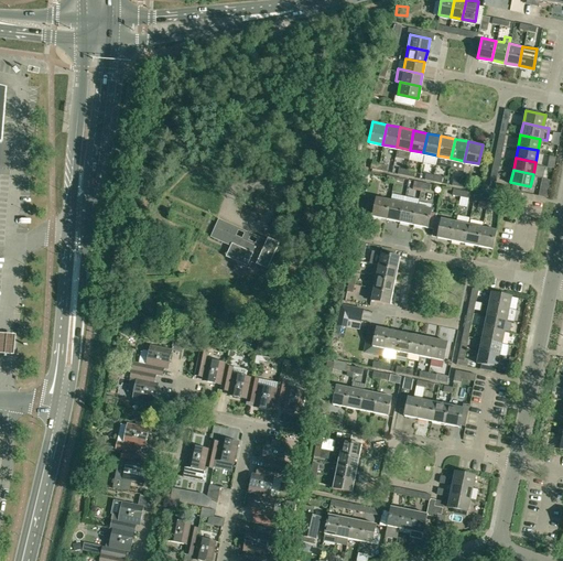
[(371,214),(386,216),(389,197),(376,194),(371,214)]
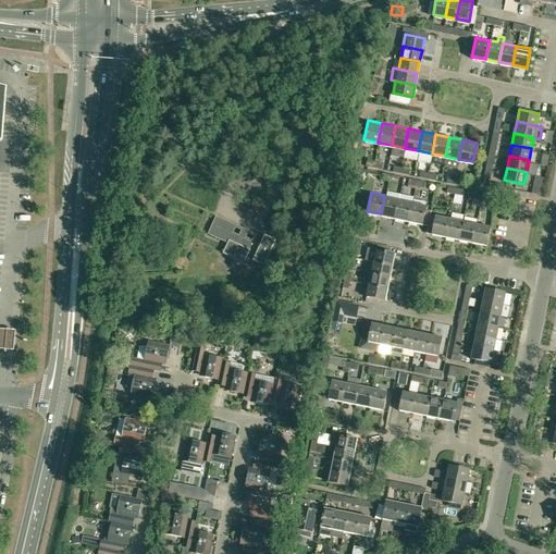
[(398,197),(384,195),(381,213),(394,217),(398,197)]
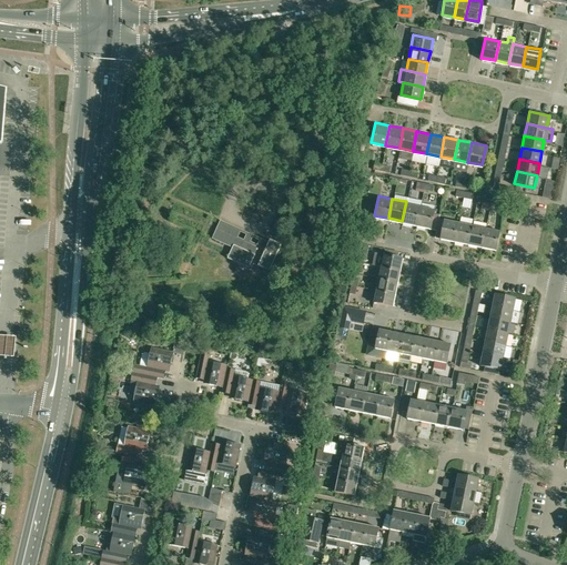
[(419,204),(406,201),(402,221),(416,224),(419,204)]
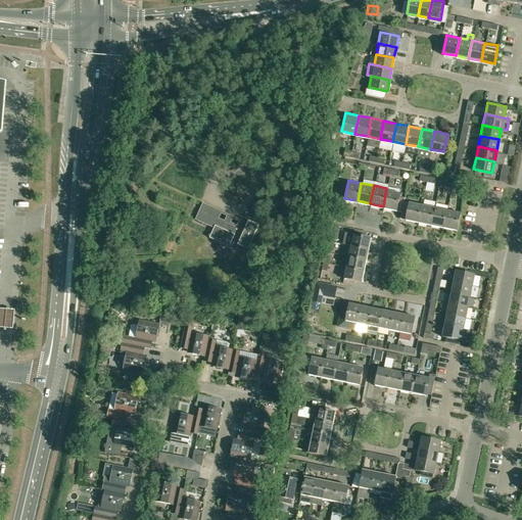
[(386,188),(383,206),(395,208),(399,191),(386,188)]
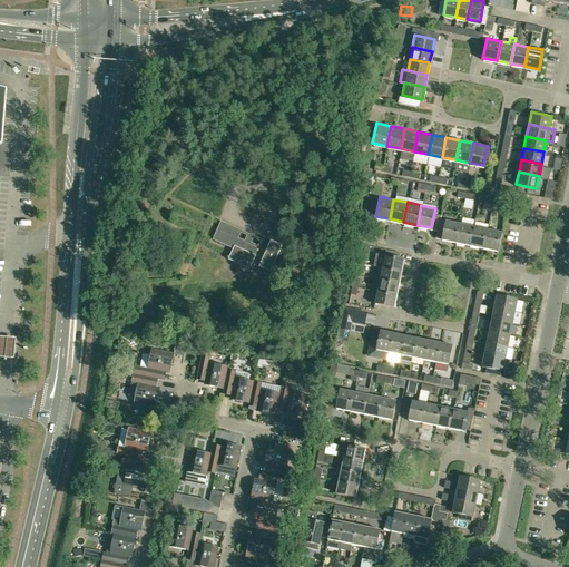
[(344,215),(331,212),(329,221),(343,224),(344,215)]
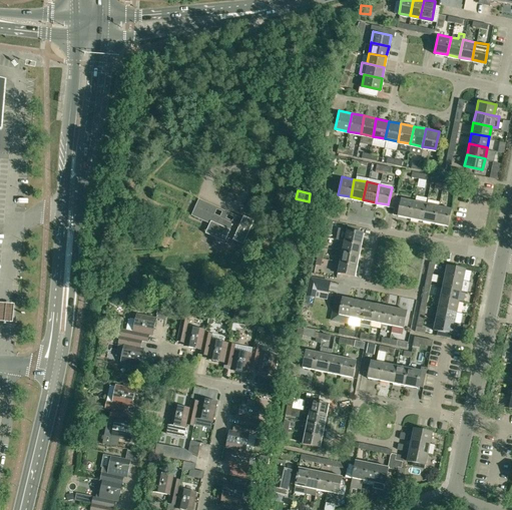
[(397,213),(410,216),(413,198),(400,196),(397,213)]
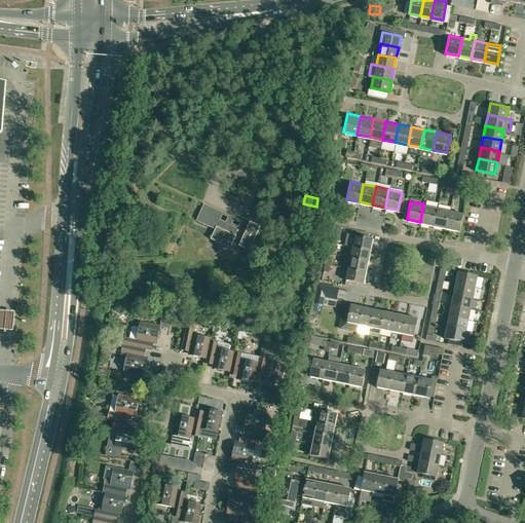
[(246,228),(219,217),(215,215),(217,210),(202,202),(195,218),(215,226),(210,236),(230,245),(233,238),(250,246),(260,223),(250,219),(246,228)]
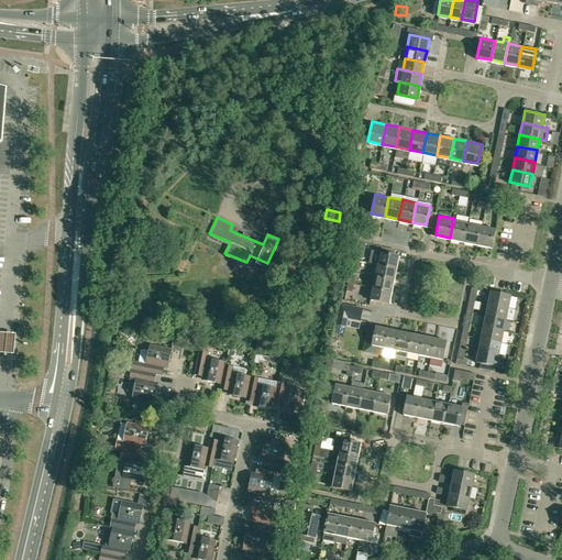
[(467,221),(453,218),(450,238),(463,240),(467,221)]
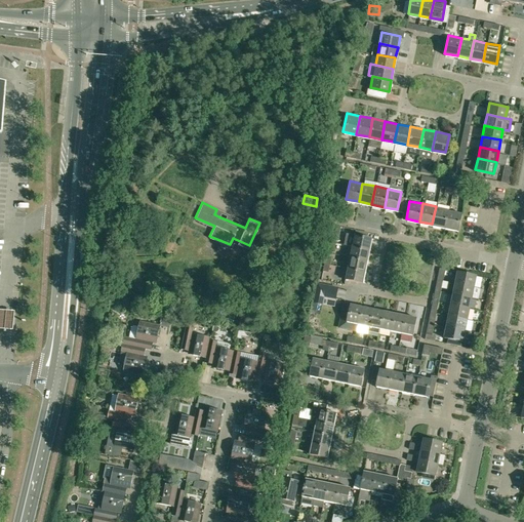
[(432,224),(444,227),(448,208),(436,206),(432,224)]
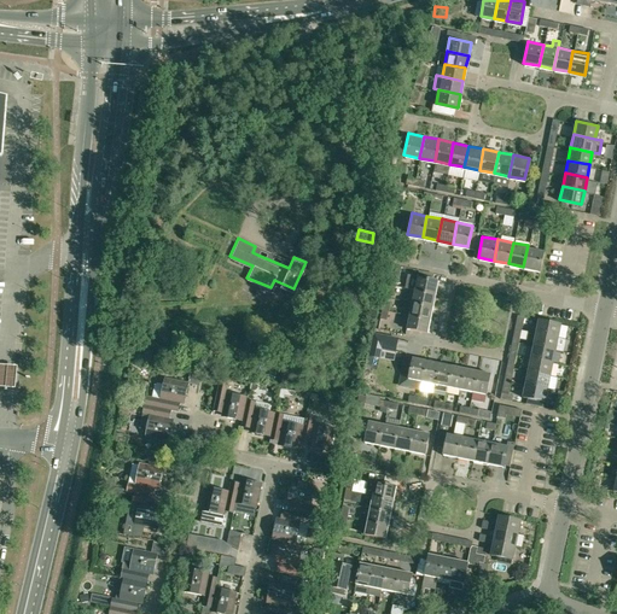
[(539,270),(543,249),(528,245),(523,267),(539,270)]
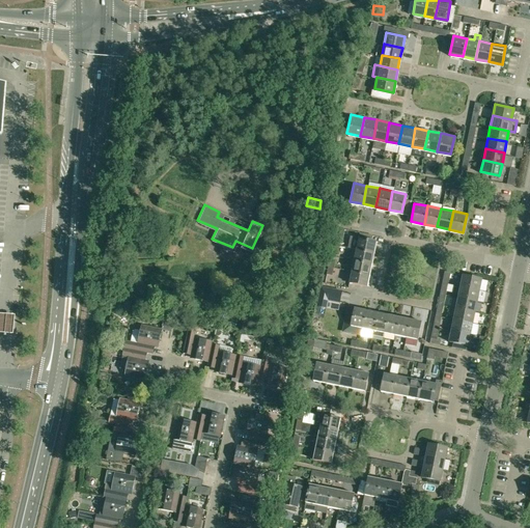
[(373,250),(375,239),(358,234),(355,247),(373,250)]
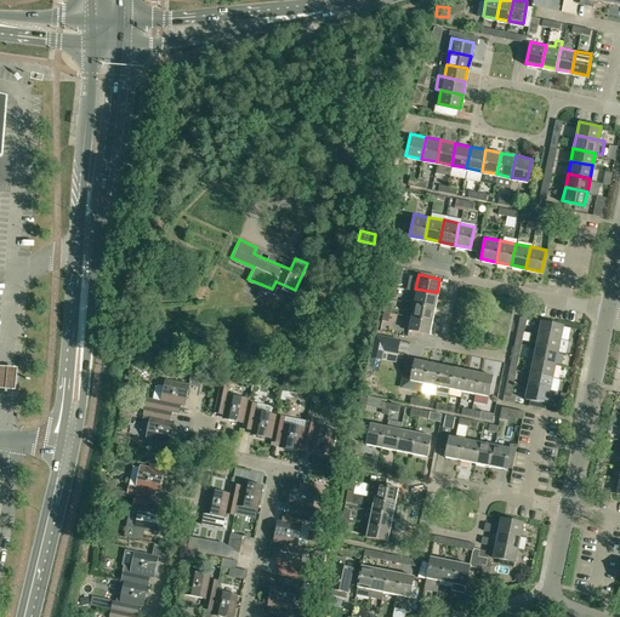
[(434,306),(437,292),(415,289),(413,301),(434,306)]
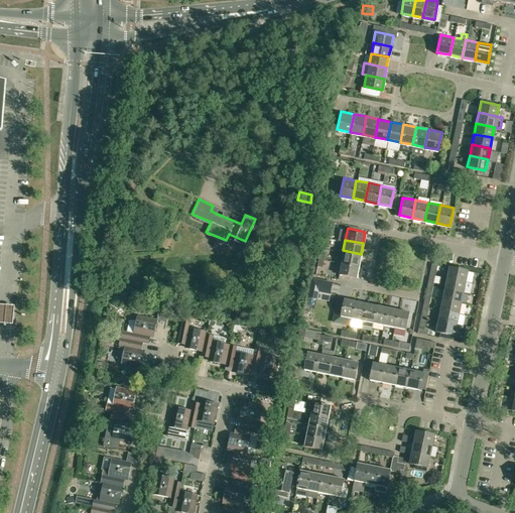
[(359,264),(361,254),(343,250),(341,261),(359,264)]
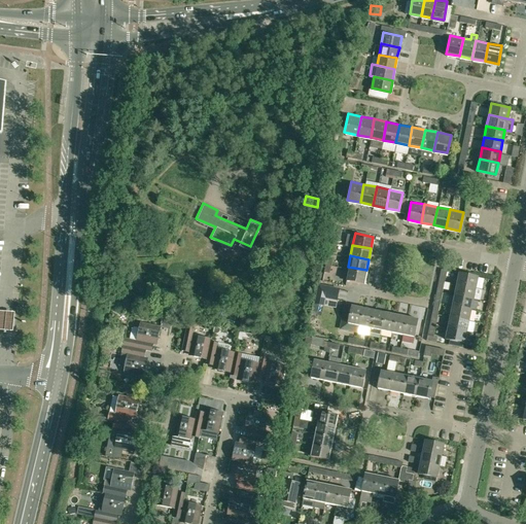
[(363,282),(366,270),(348,267),(346,278),(363,282)]
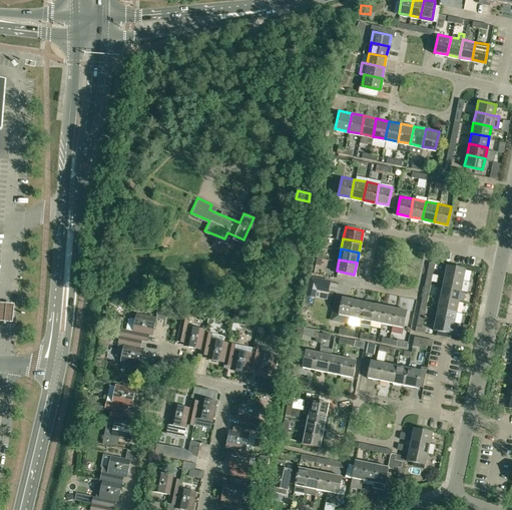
[(447,263),(445,275),(462,278),(465,267),(447,263)]
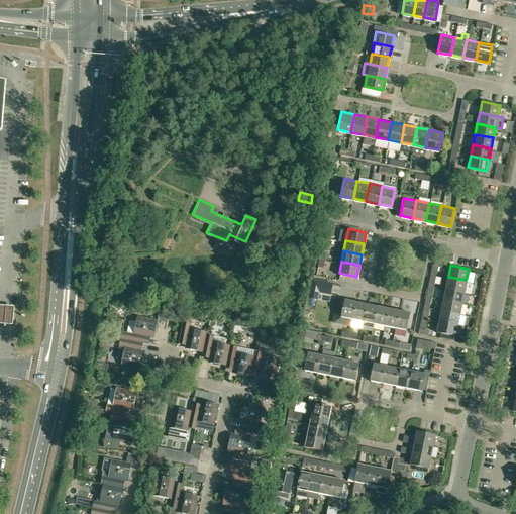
[(463,291),(466,280),(448,277),(446,287),(463,291)]
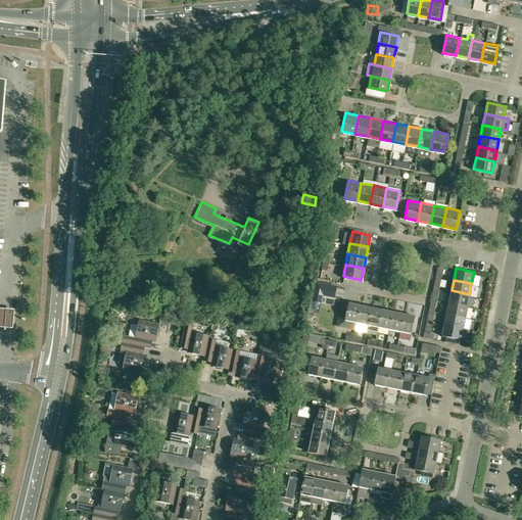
[(333,294),(335,285),(316,281),(312,298),(320,300),(322,292),(333,294)]
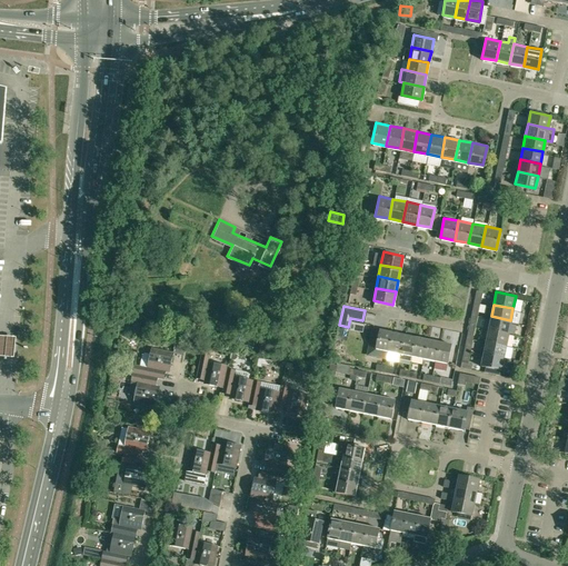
[(491,316),(488,328),(508,331),(510,320),(491,316)]
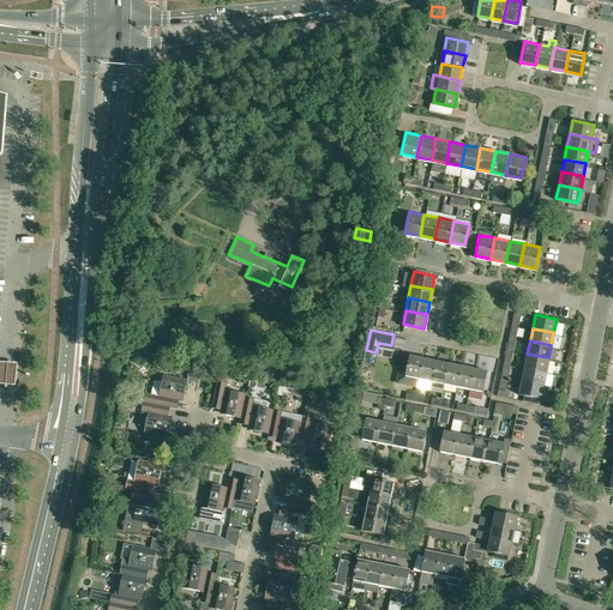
[(422,355),(409,352),(407,363),(400,361),(396,379),(416,384),(418,376),(422,355)]
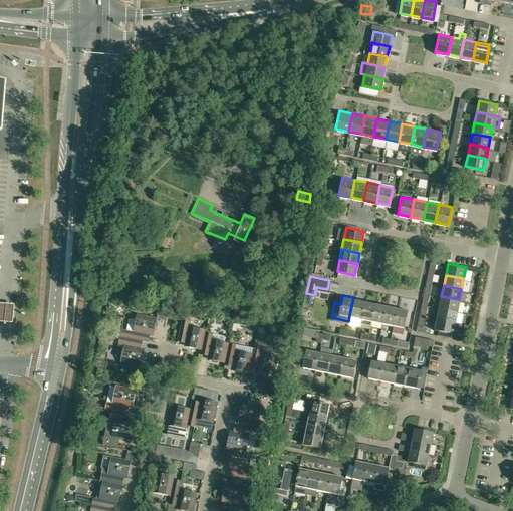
[(14,298),(0,296),(0,315),(12,316),(14,298)]
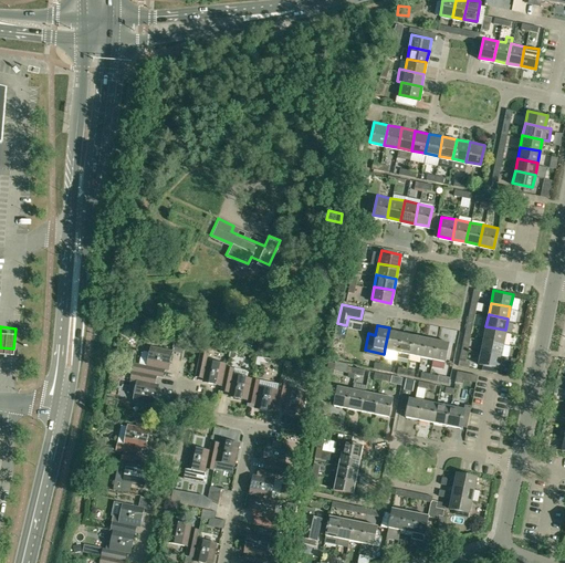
[(485,326),(483,337),(503,342),(505,330),(485,326)]
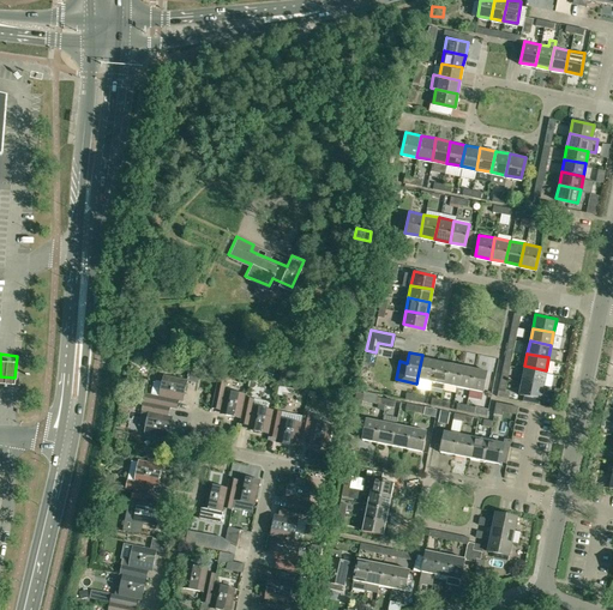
[(436,357),(422,355),(418,376),(431,379),(436,357)]
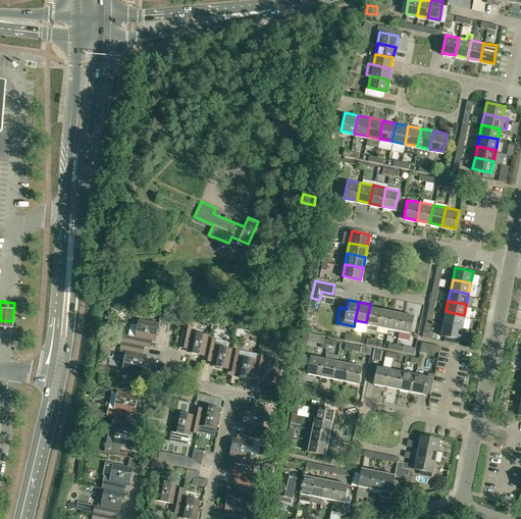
[(240,303),(236,322),(245,324),(249,305),(240,303)]
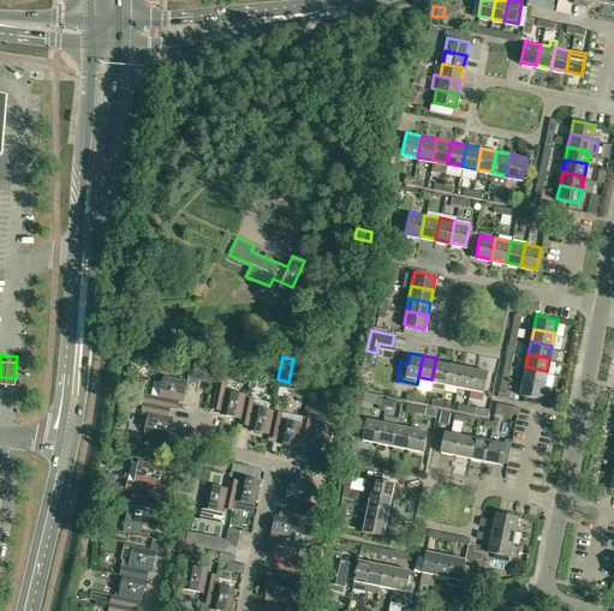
[(448,361),(436,358),(431,379),(430,385),(443,388),(443,382),(448,361)]
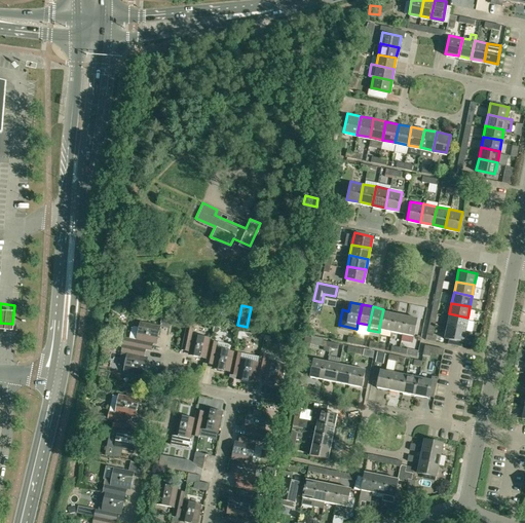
[(383,309),(379,327),(390,329),(395,311),(383,309)]
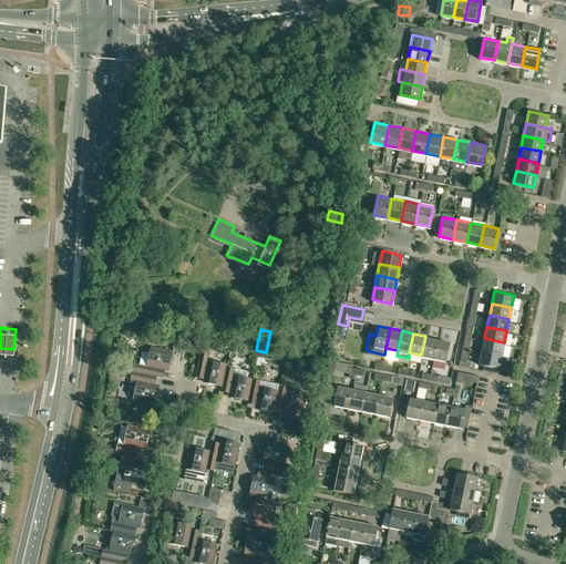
[(436,338),(425,336),(421,355),(433,358),(436,338)]
